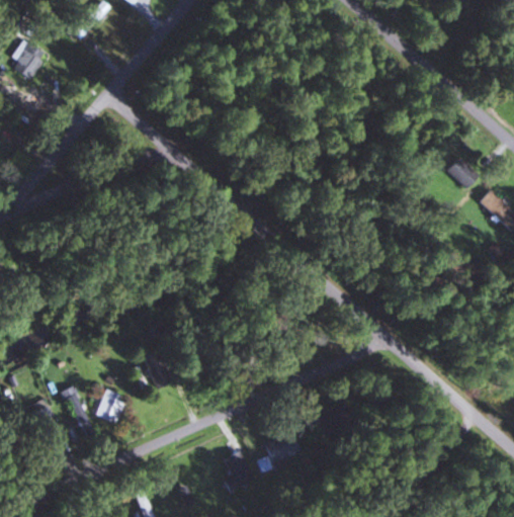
[(72,30),(80,37),(108,8),(101,1),(72,30)]
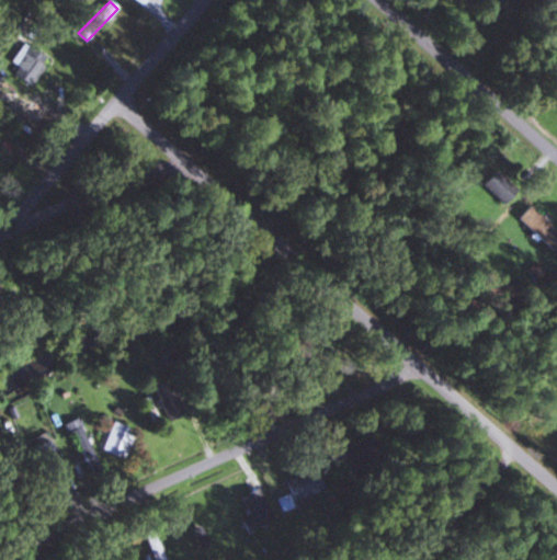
[(16,80),(40,84),(46,53),(22,48),(16,80)]
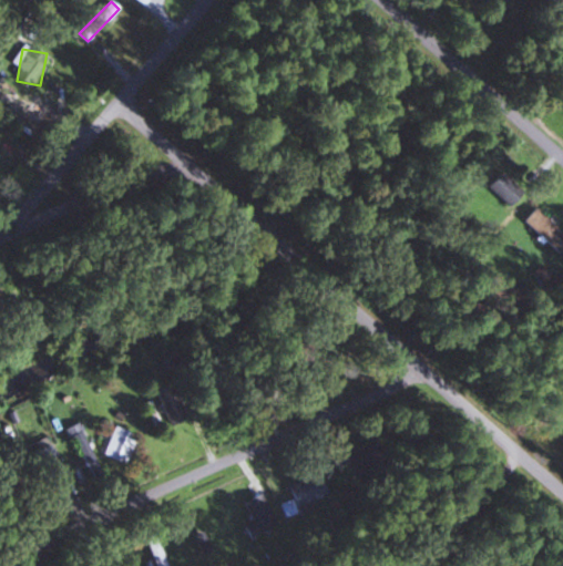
[(524,219),(559,254),(562,250),(562,234),(536,207),(524,219)]
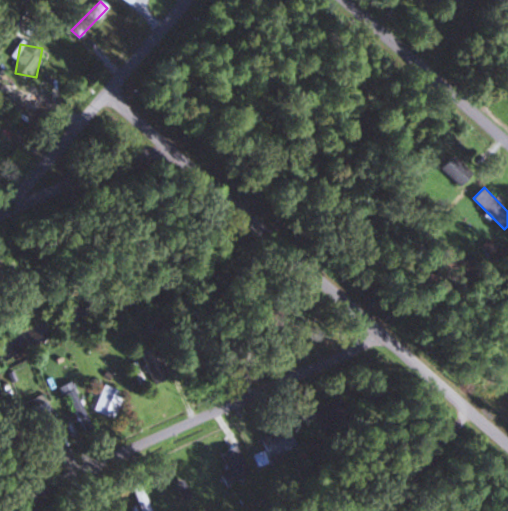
[(151,385),(169,379),(158,348),(140,355),(151,385)]
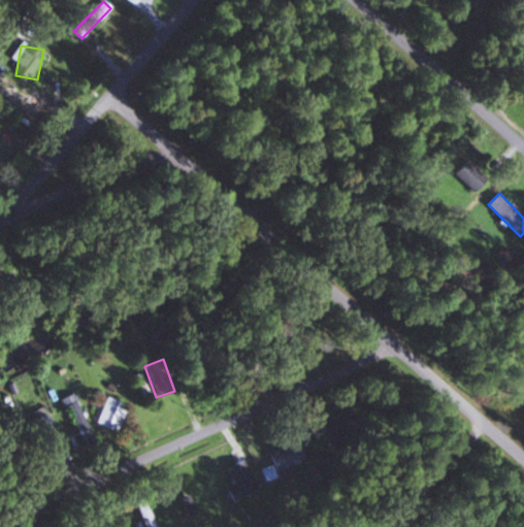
[(87,445),(98,438),(73,394),(62,400),(87,445)]
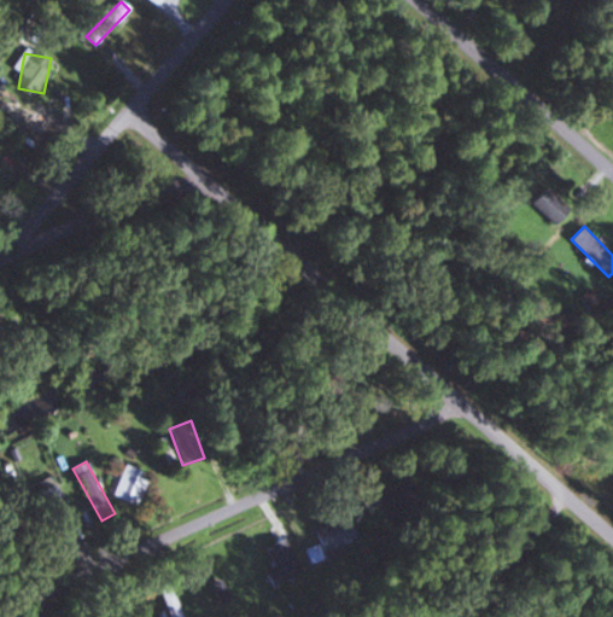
[(153,477),(127,465),(112,496),(139,507),(153,477)]
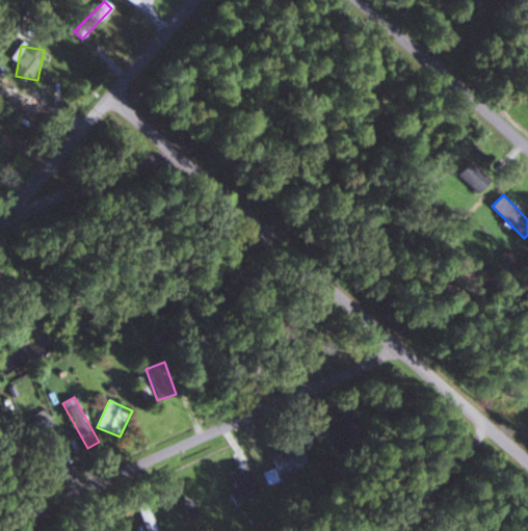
[(32,416),(36,425),(28,429),(42,456),(63,446),(46,409),(32,416)]
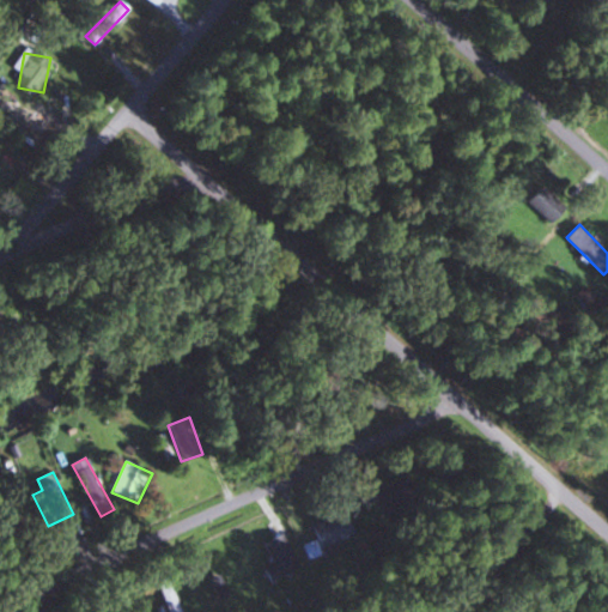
[(340,552),(338,541),(356,538),(351,516),(314,525),(317,540),(306,544),(310,559),(340,552)]
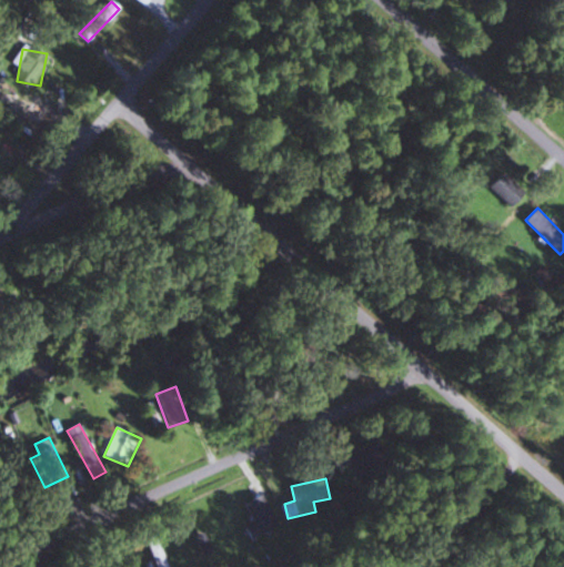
[(279,525),(263,494),(243,504),(253,522),(243,527),(251,539),(279,525)]
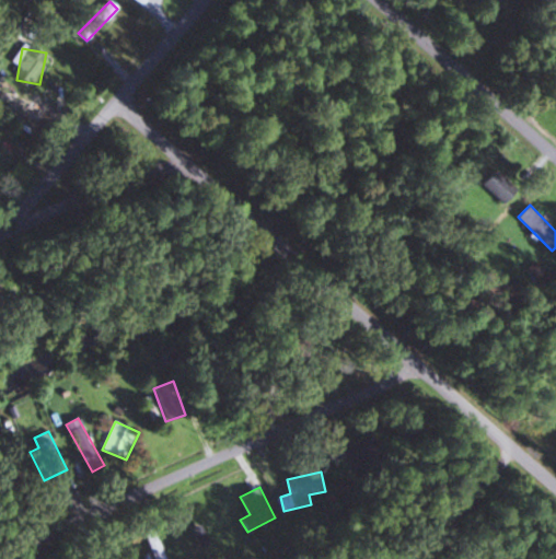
[(166,558),(153,527),(143,532),(154,558),(166,558)]
